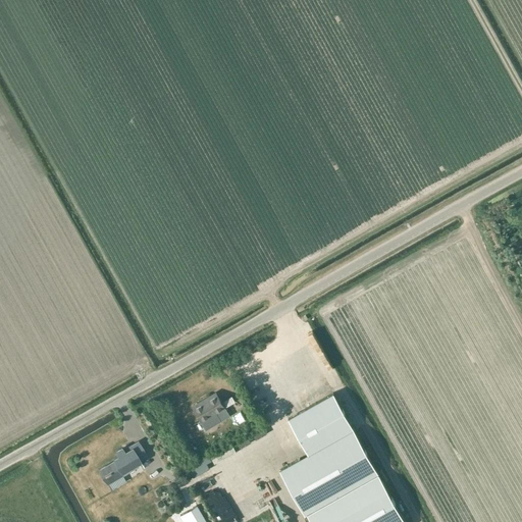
[(215,393),(193,407),(203,423),(225,409),(224,408),(221,403),(215,393)]
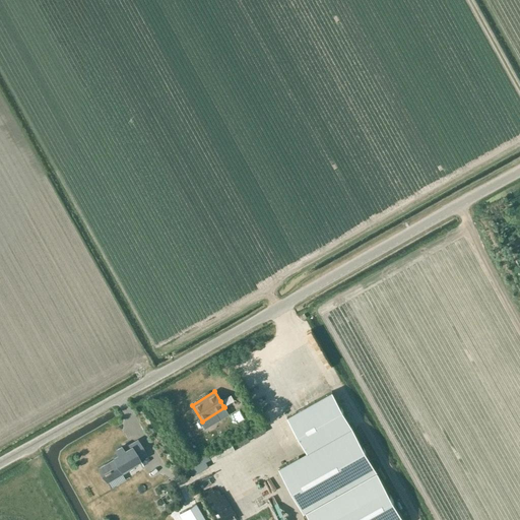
[(289,461),(280,466),(310,519),(403,519),(352,429),(332,391),(287,416),(307,452),(289,461)]
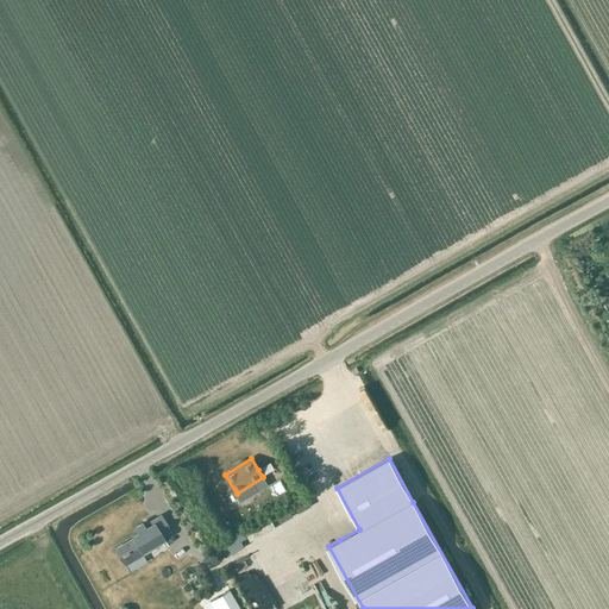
[(270,462),(258,470),(262,476),(274,469),(270,462)]
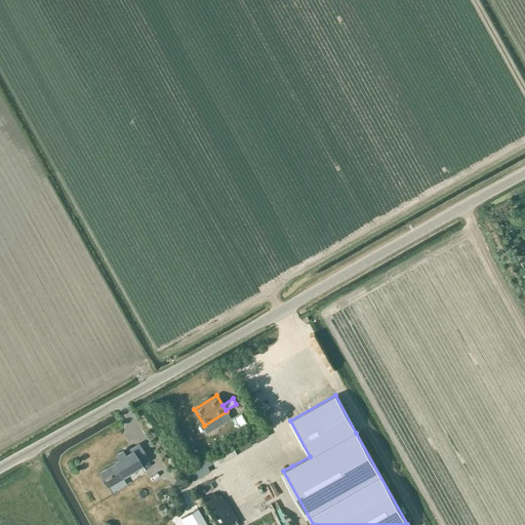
[(109,475),(105,478),(109,485),(126,475),(125,473),(142,463),(139,461),(147,457),(138,445),(131,449),(133,451),(126,455),(123,450),(118,453),(121,458),(117,460),(118,462),(106,470),(109,475)]
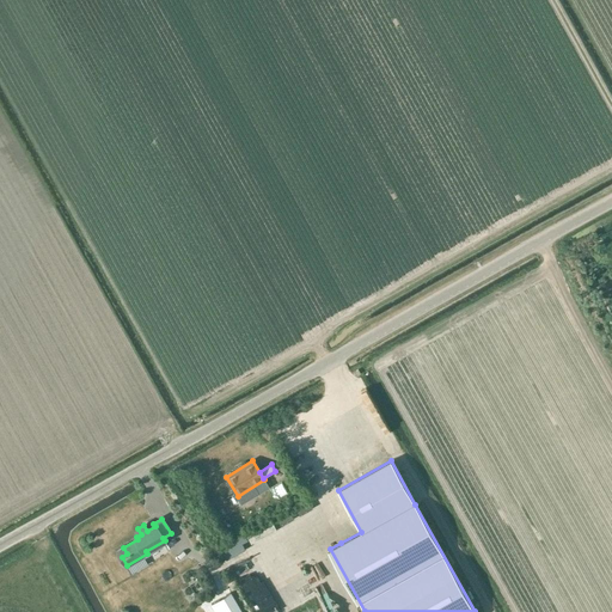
[(242,611),(230,592),(212,604),(216,611),(242,611)]
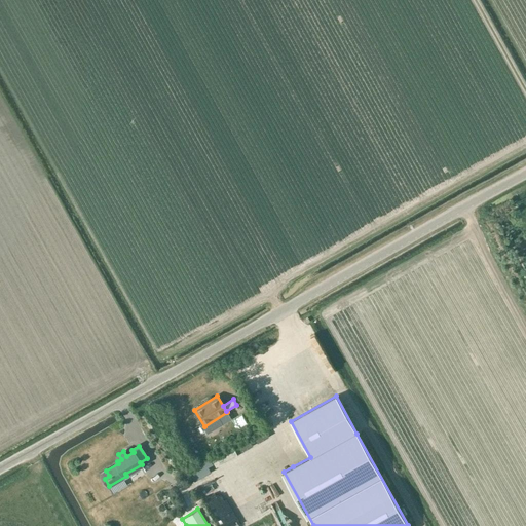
All buildings are outlined.
